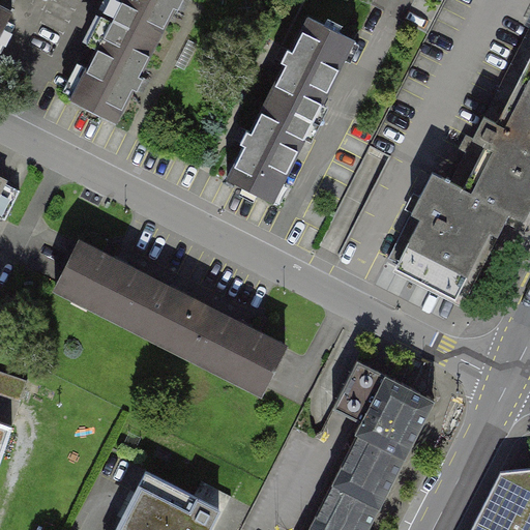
[(121,0),(112,19),(158,42),(175,8),(179,10),(183,0),(121,0)]
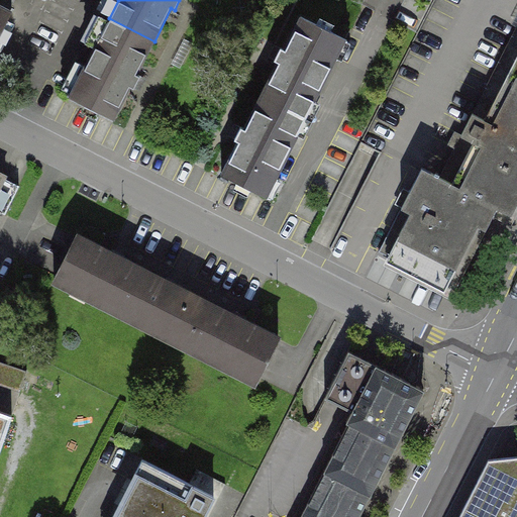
[(0,35),(13,11),(0,4),(0,35)]
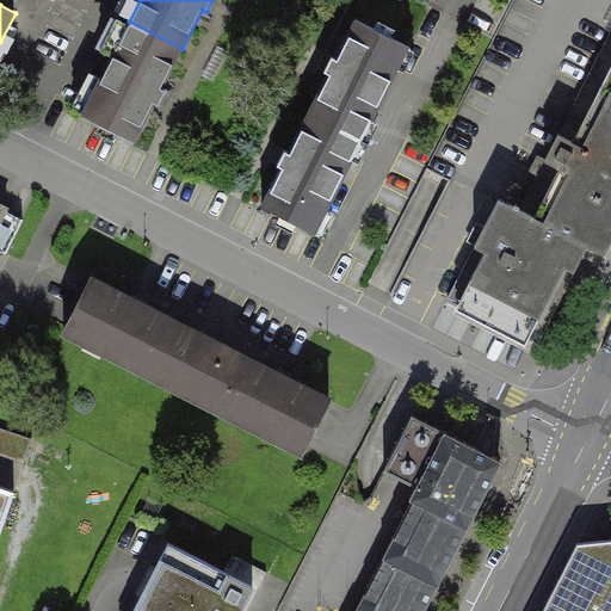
[(411,50),(412,49),(357,20),(337,59),(333,57),(325,72),(329,74),(309,113),(363,140),(408,50),(411,50)]
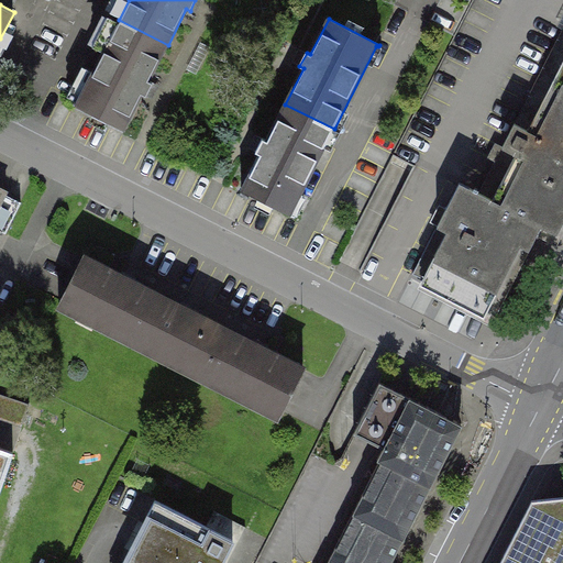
[(150,80),(168,45),(119,20),(77,103),(75,102),(74,105),(125,130),(143,95),(146,96),(153,83),(150,80)]
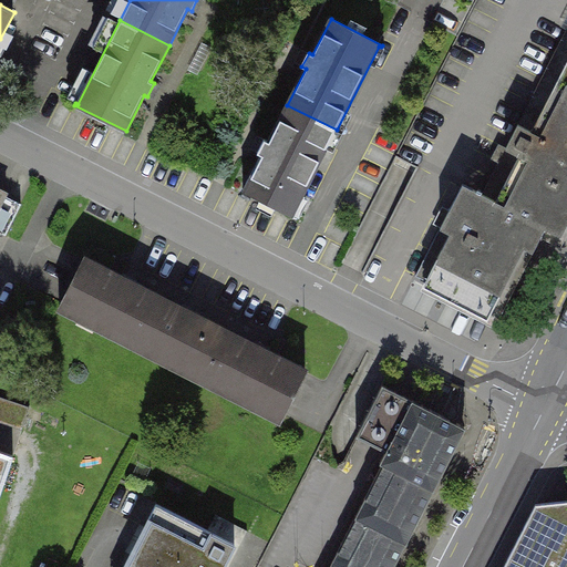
[(557,233),(566,214),(566,31),(484,195),(538,222),(537,223),(557,233)]
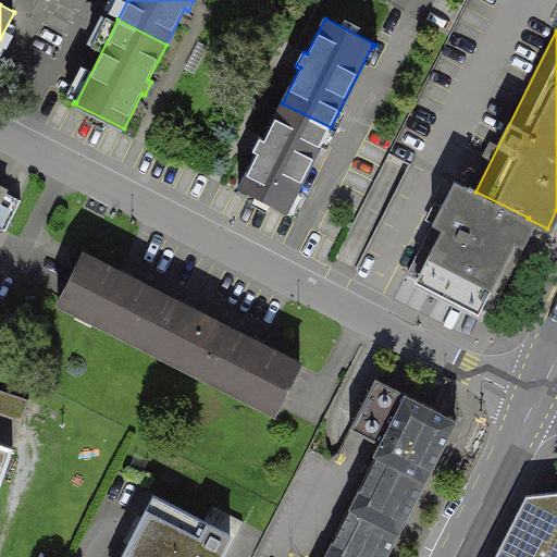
[(289,210),(331,127),(282,103),(264,138),(260,137),(254,150),(257,152),(239,187),(289,212),(291,211),(289,210)]
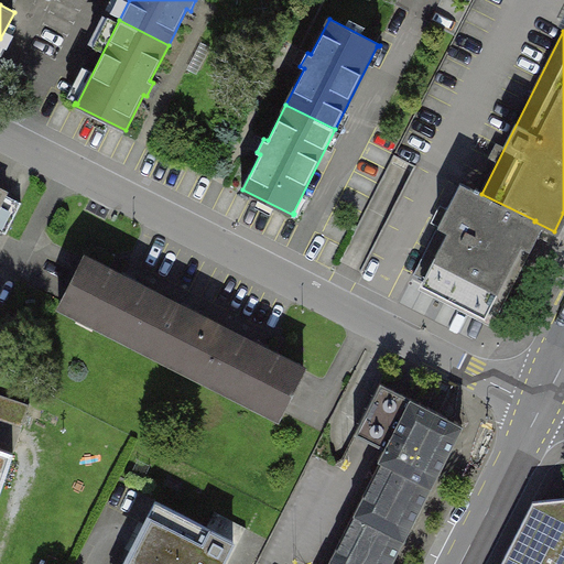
[(488,312),(534,221),(535,220),(481,194),(461,183),(414,274),(488,312)]
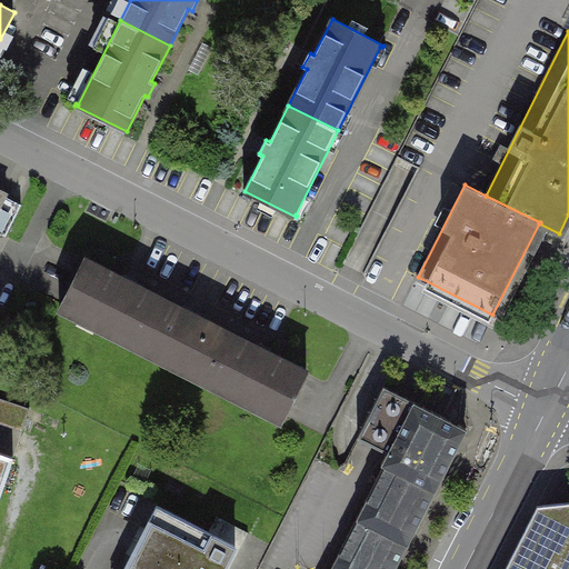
[(6,197),(7,195),(0,190),(0,232),(6,236),(21,205),(6,197)]
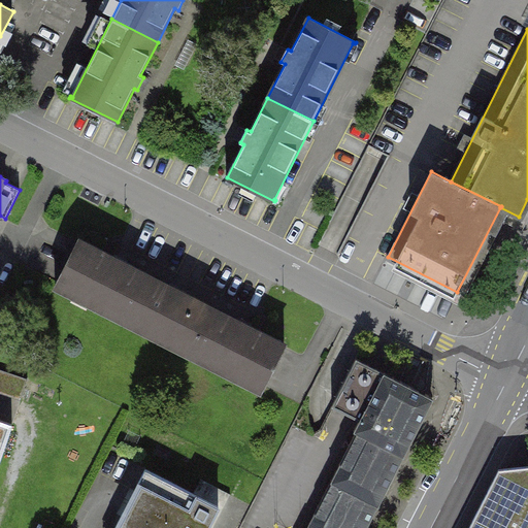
[(149,275),(79,241),(57,287),(74,296),(76,293),(109,309),(107,312),(125,322),(149,275)]
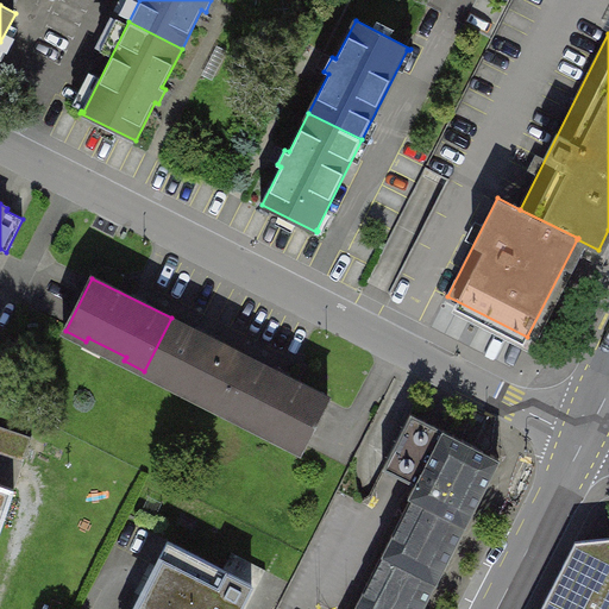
[(250,358),(171,318),(144,371),(164,381),(167,378),(225,407),(250,358)]
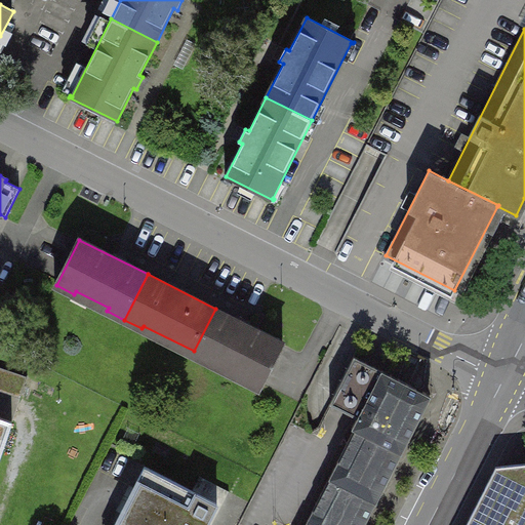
[(284,342),(215,309),(194,351),(244,376),(242,379),(260,389),(284,342)]
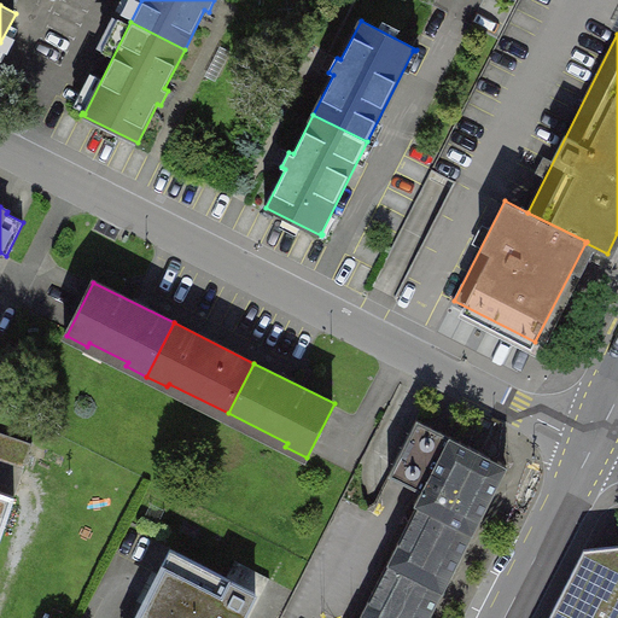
[(394,552),(450,579),(508,466),(418,419),(389,476),(421,491),(414,505),(418,506),(394,552)]
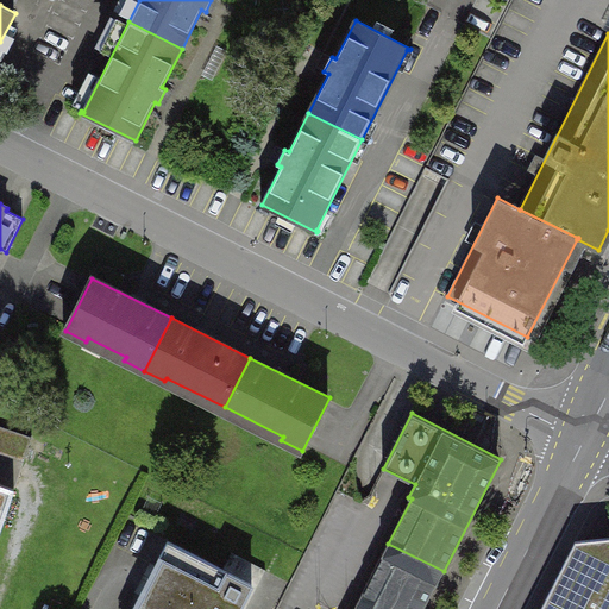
[(0,447),(26,458),(35,435),(0,421),(0,447)]
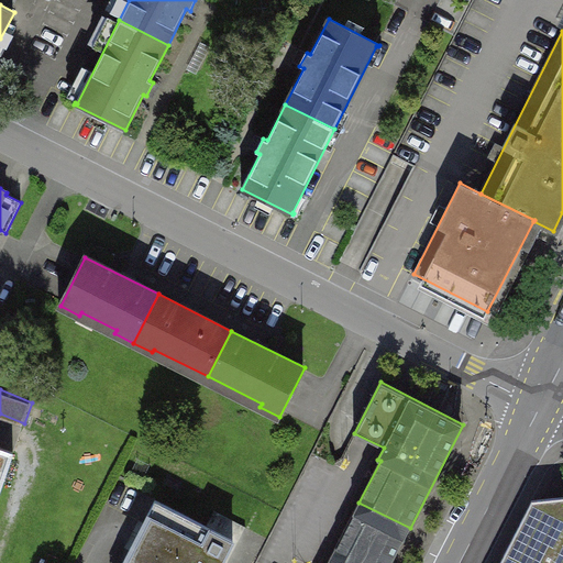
[(0,493),(14,453),(0,448),(0,493)]
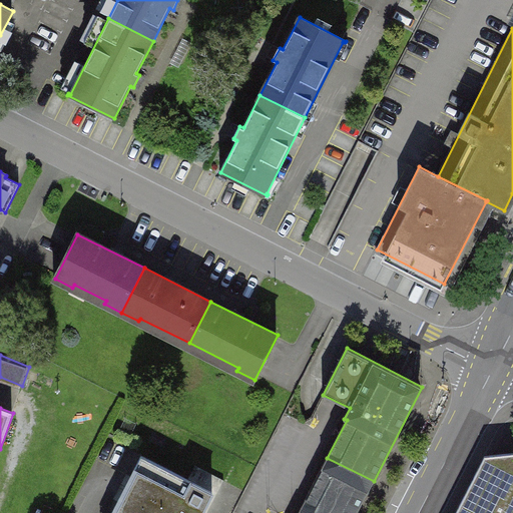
[(512,453),(486,456),(512,508),(512,453)]
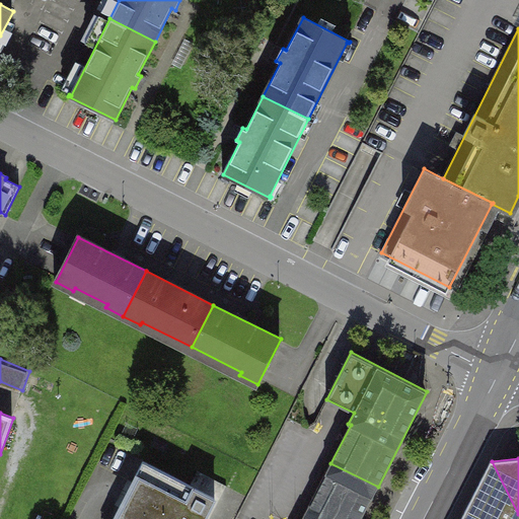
[(114,518),(204,518),(222,484),(198,471),(191,486),(144,461),(114,518)]
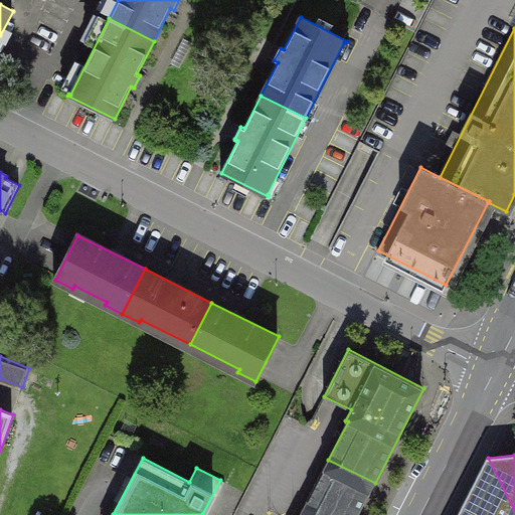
[(514,514),(514,510),(488,458),(458,514),(514,514)]
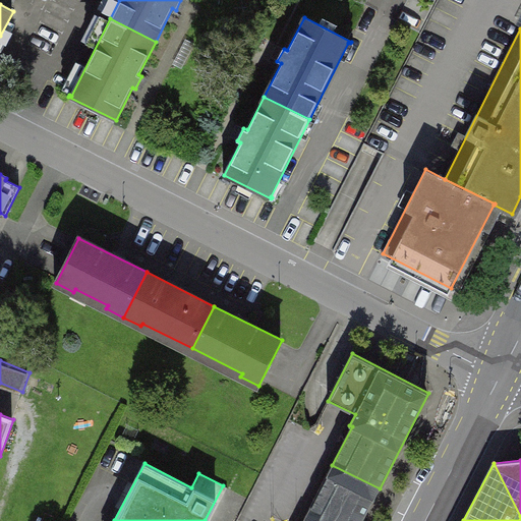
[(302,520),(362,520),(380,488),(332,465),(302,520)]
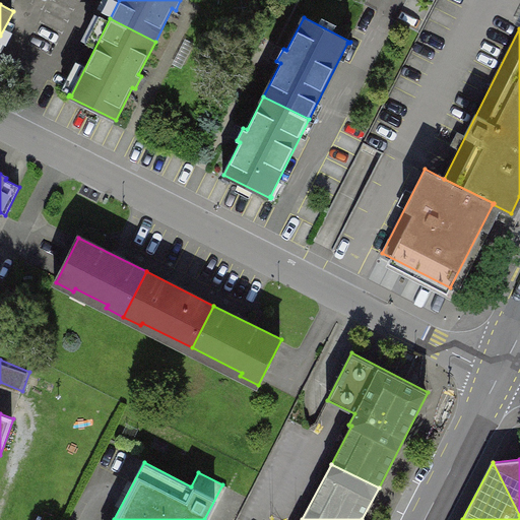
All buildings are outlined.
